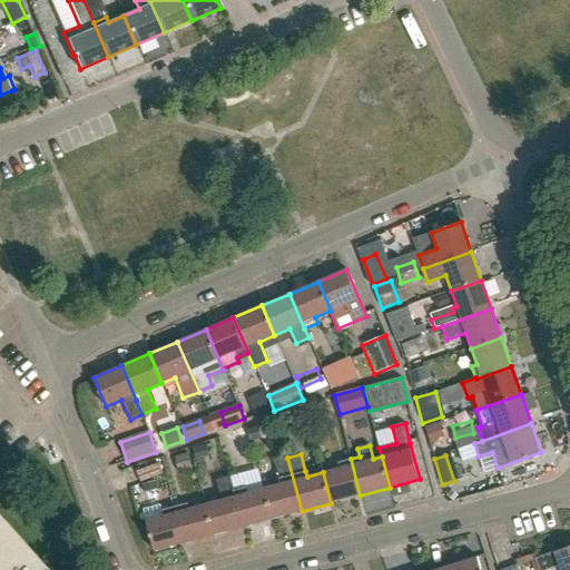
[(273,519),(302,511),(287,458),(275,461),(279,479),(281,484),(264,488),(273,519)]
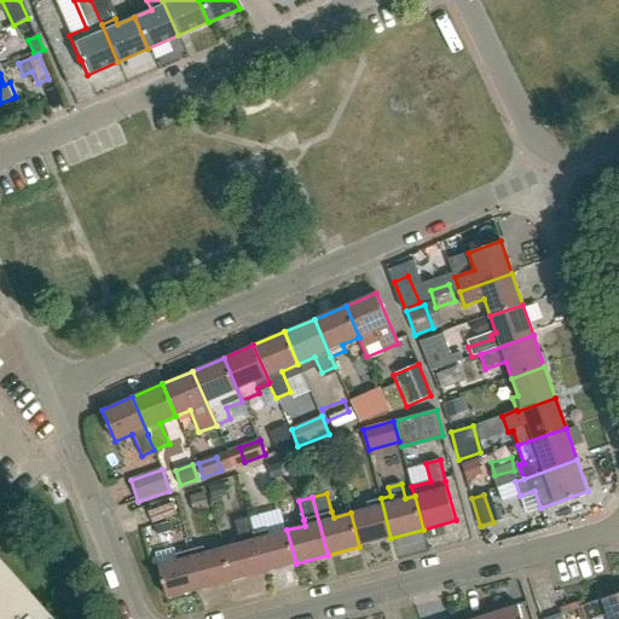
[(359,547),(391,538),(381,498),(366,502),(369,508),(351,513),(359,547)]
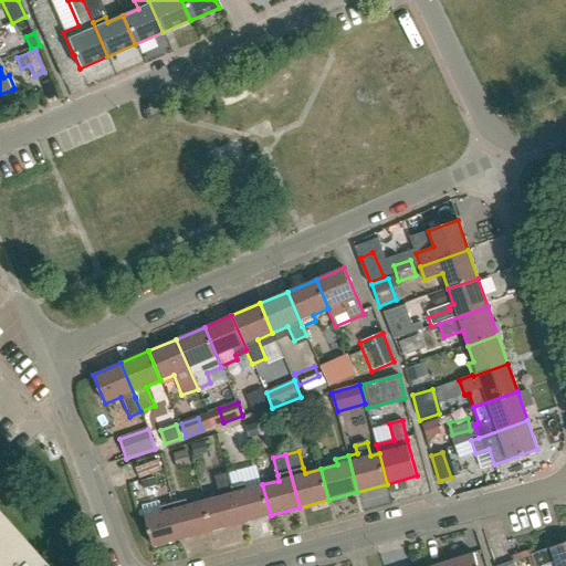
[(139,480),(161,471),(158,460),(135,469),(139,480)]
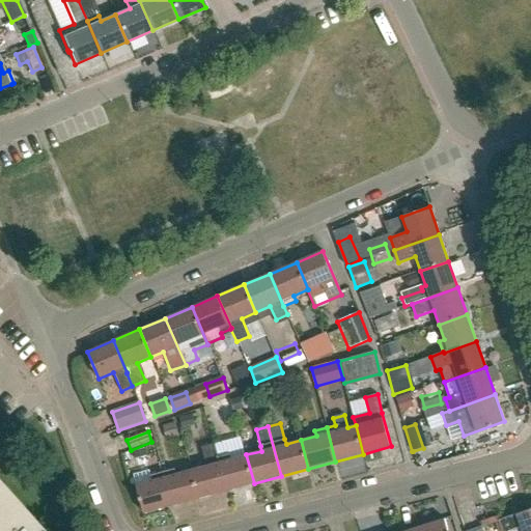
[(226,491),(218,457),(217,457),(214,445),(202,447),(206,466),(192,470),(199,498),(226,491)]
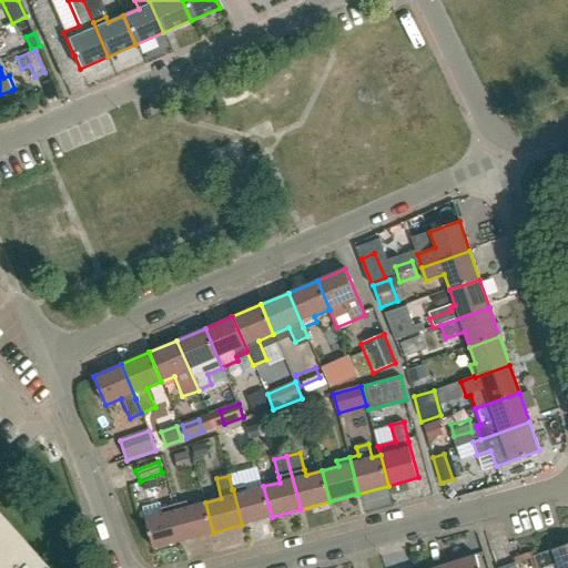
[(272,517),(263,486),(247,490),(246,486),(233,489),(242,525),(272,517)]
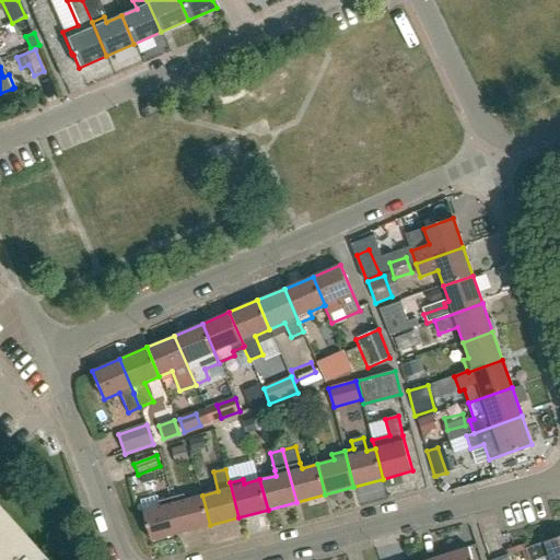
[(210,525),(202,496),(186,500),(185,494),(172,498),(182,533),(210,525)]
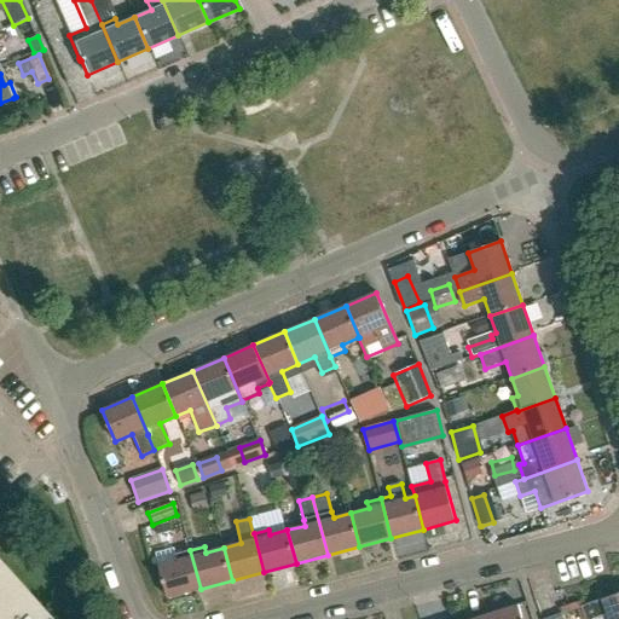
[(168,599),(201,589),(190,550),(175,554),(177,560),(158,565),(163,580),(162,580),(163,583),(168,599)]
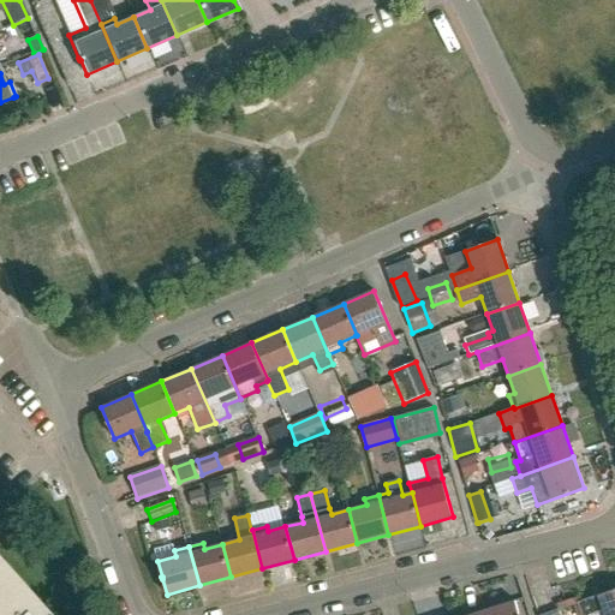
[(0,585),(13,574),(0,559),(0,585)]
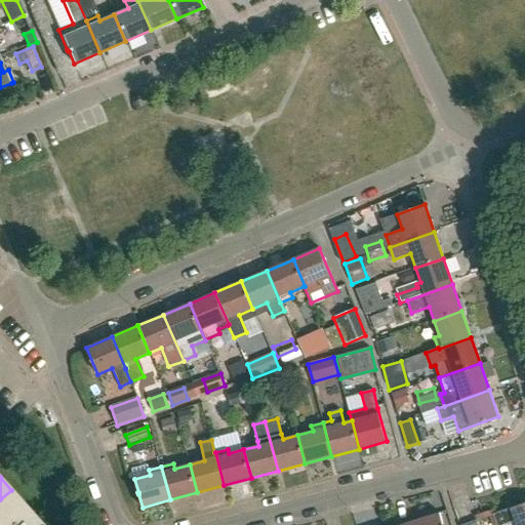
[(42,524),(11,490),(0,499),(0,524),(42,524)]
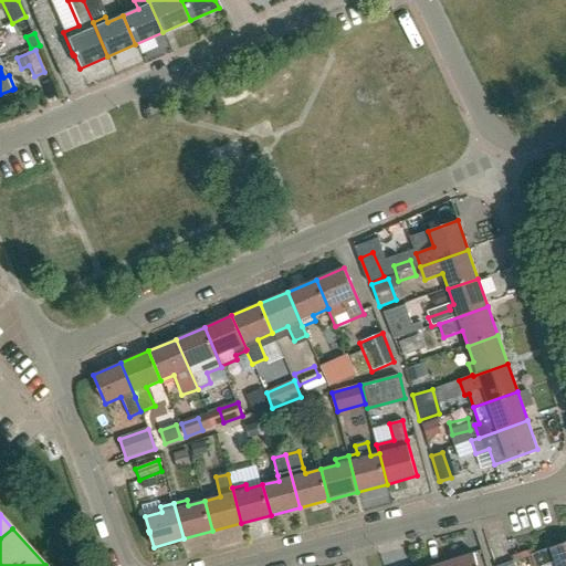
[(565,565),(565,543),(526,557),(530,565),(565,565)]
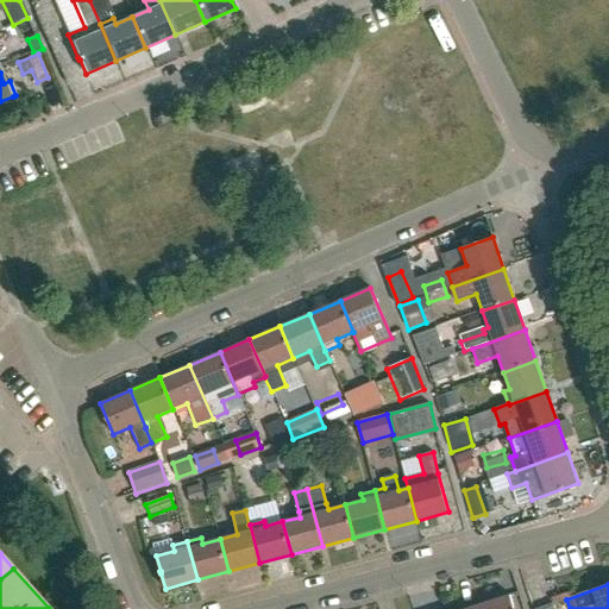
[(478,608),(514,608),(510,595),(478,606),(478,608)]
